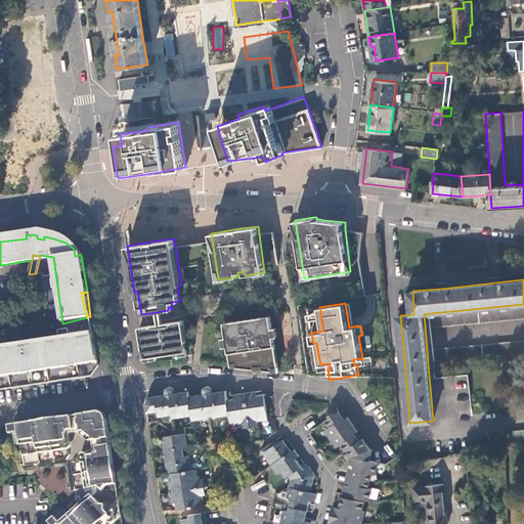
[(523,318),(523,304),(430,313),(431,328),(523,318)]
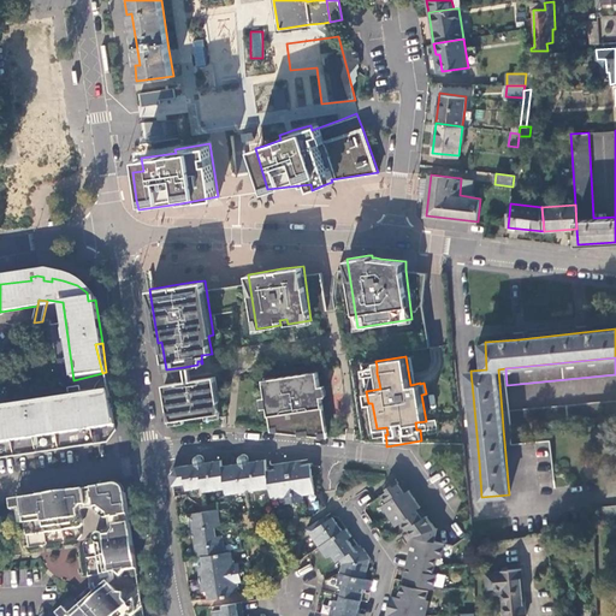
[(329,437),(318,371),(264,379),(272,431),(329,437)]
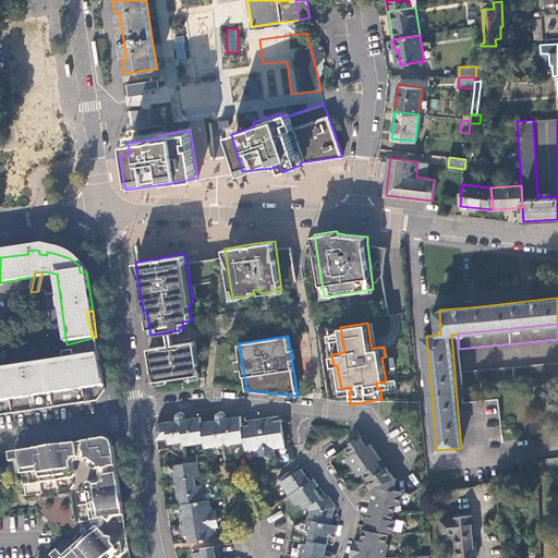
[(199,373),(194,340),(174,343),(169,344),(148,348),(154,380),(199,373)]
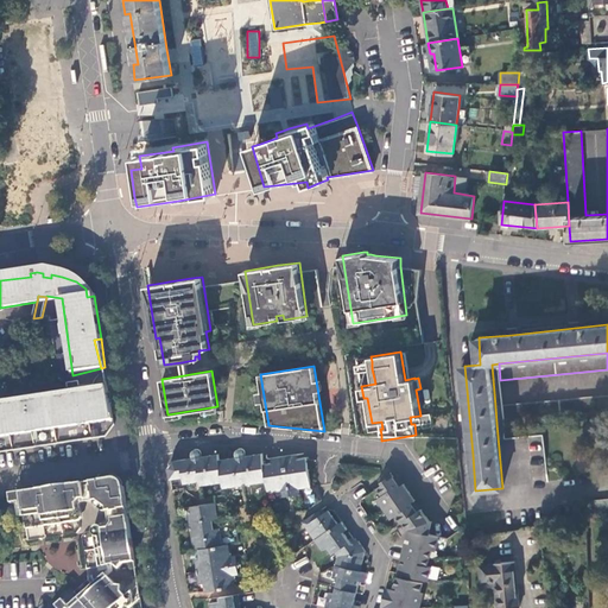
[(57,398),(62,430),(113,423),(108,390),(84,393),(84,391),(71,393),(71,396),(57,398)]
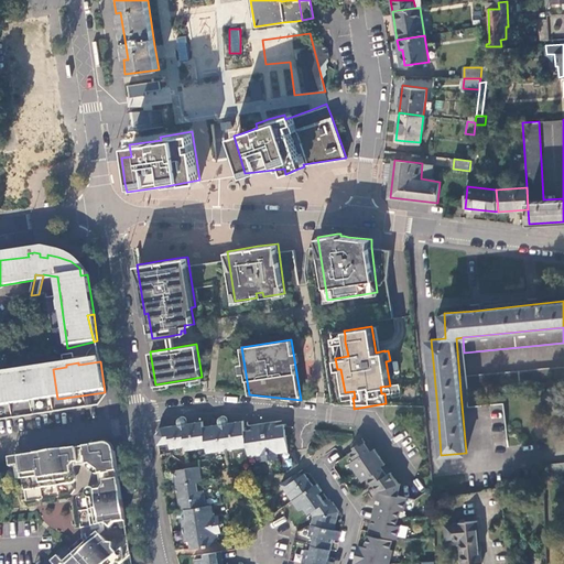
[(563,367),(466,376),(467,391),(541,384),(563,382),(563,367)]
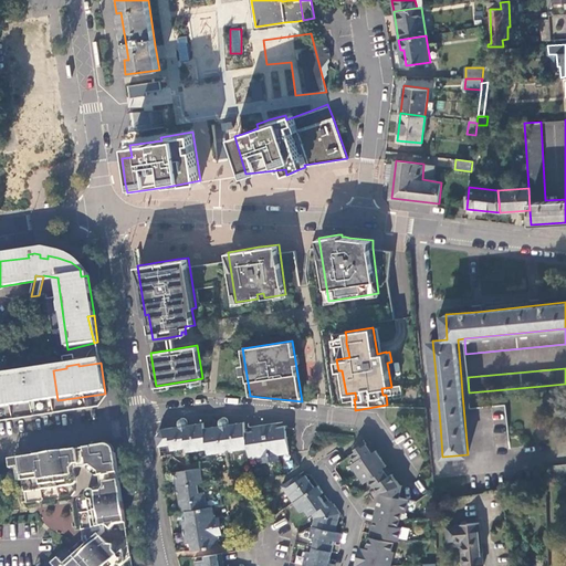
[(30,371),(27,371),(28,375),(35,374),(40,402),(58,400),(53,370),(31,373),(30,371)]
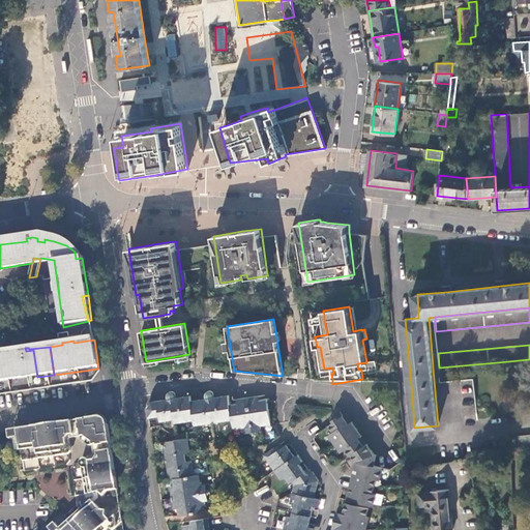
[(0,382),(30,378),(26,351),(25,348),(18,350),(18,351),(0,353),(0,382)]
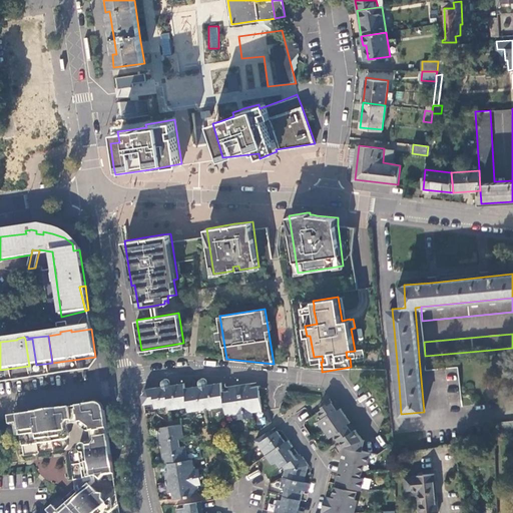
[(25,340),(29,366),(36,365),(32,339),(25,340)]
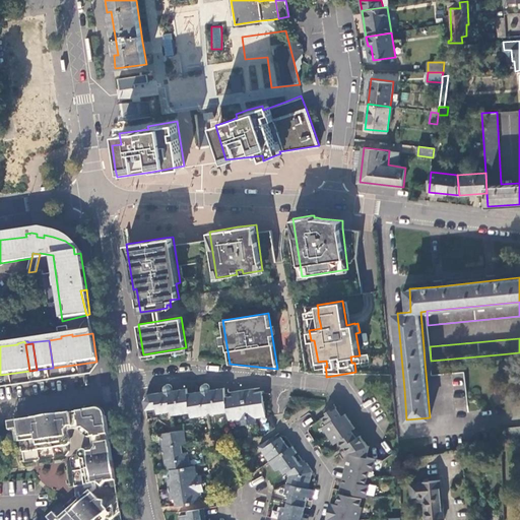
[(266,414),(265,412),(262,389),(259,390),(259,386),(229,390),(228,388),(224,388),(223,386),(187,391),(186,387),(148,392),(144,399),(145,408),(155,406),(156,411),(171,409),(171,413),(190,410),(191,415),(228,410),(229,419),(240,418),(240,424),(246,423),(246,424),(251,424),(250,421),(256,421),(255,415),(266,414)]
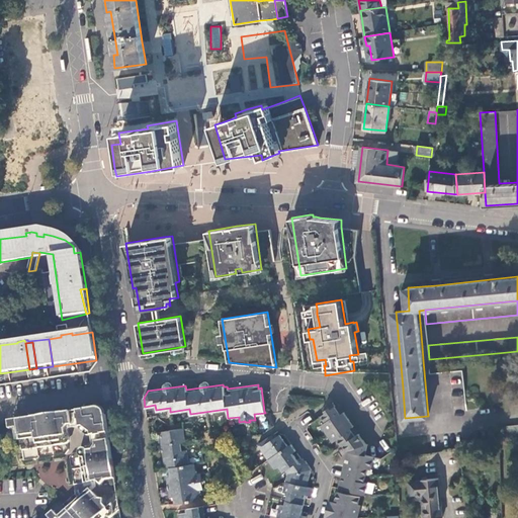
[(335,406),(332,401),(322,408),(324,412),(335,406)]
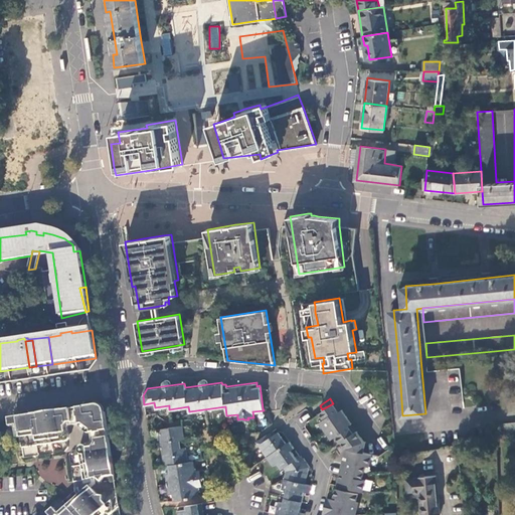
[(335,401),(333,403),(338,410),(341,408),(335,401)]
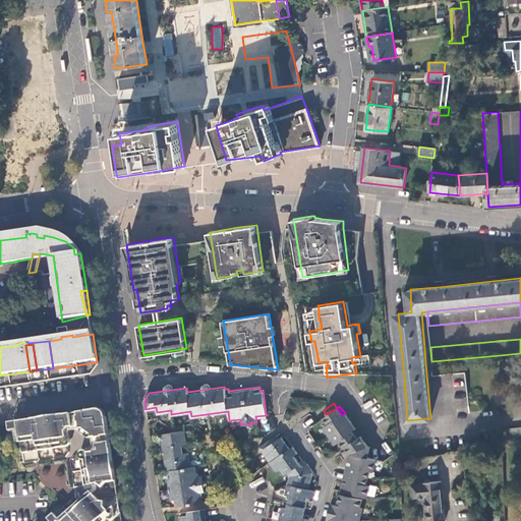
[(337,408),(326,414),(324,416),(328,423),(324,426),(330,435),(350,421),(345,413),(342,415),(337,408)]
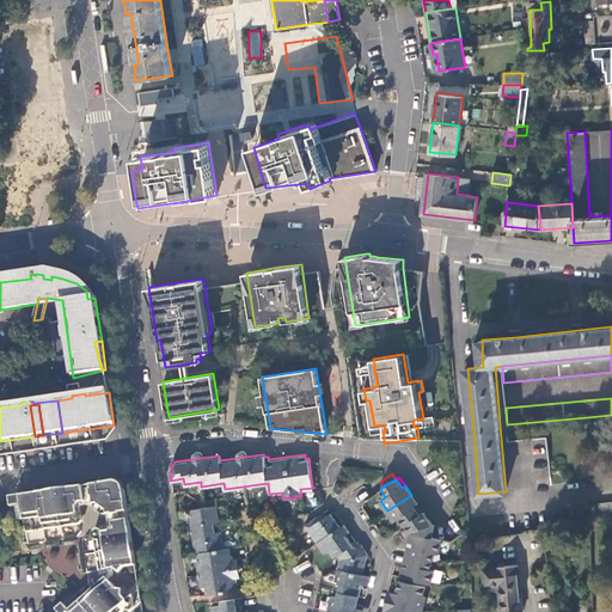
[(95,484),(92,484),(93,488),(92,489),(93,496),(95,496),(95,501),(96,503),(99,503),(108,509),(109,514),(112,513),(112,514),(120,514),(121,512),(128,510),(124,489),(123,489),(114,483),(114,481),(98,483),(98,488),(96,488),(95,484)]
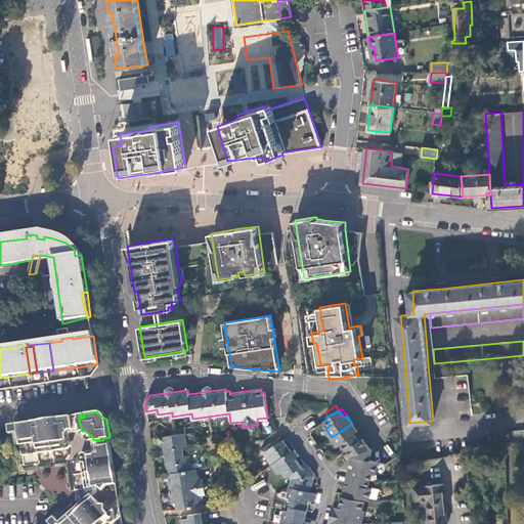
[(79,415),(72,416),(74,430),(81,429),(81,425),(80,425),(79,419),(80,418),(79,415)]
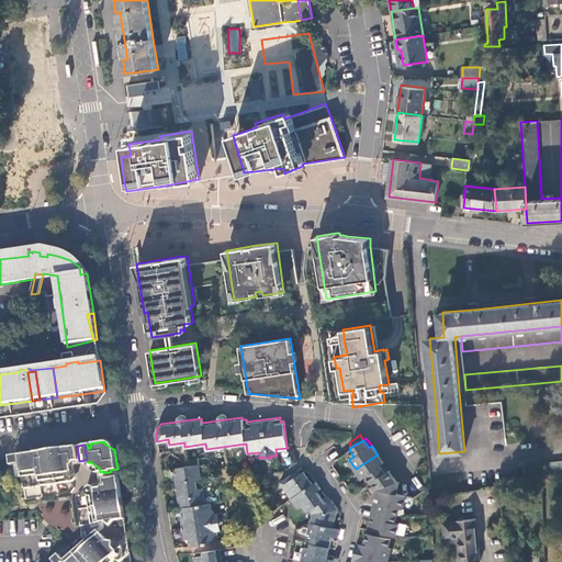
[(79,461),(77,446),(20,456),(21,463),(20,464),(21,471),(22,471),(24,489),(75,481),(71,465),(76,461),(79,461)]
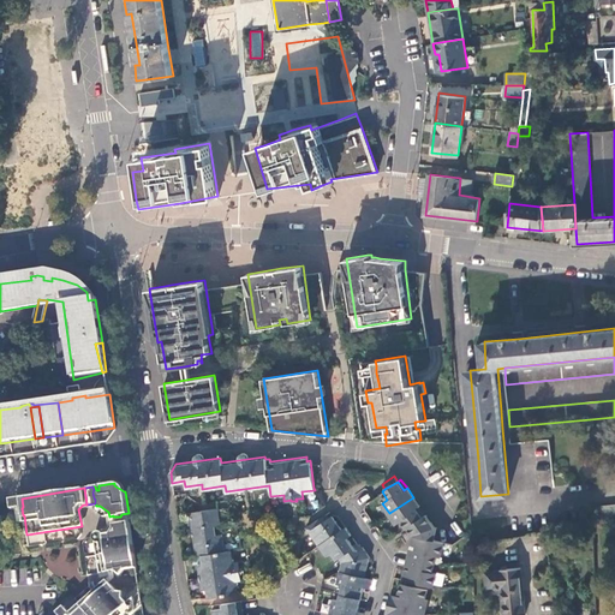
[(413,497),(389,513),(396,524),(401,520),(406,527),(408,526),(422,517),(416,508),(419,506),(413,497)]
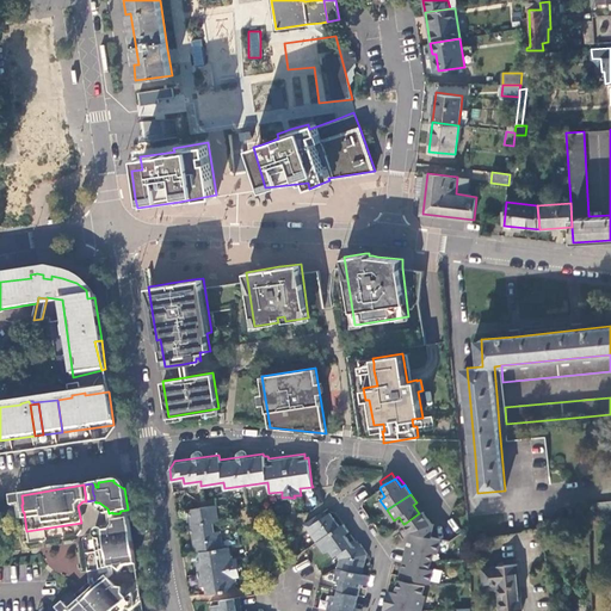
[(23,504),(22,495),(11,497),(12,505),(18,505),(18,506),(22,505),(23,504)]
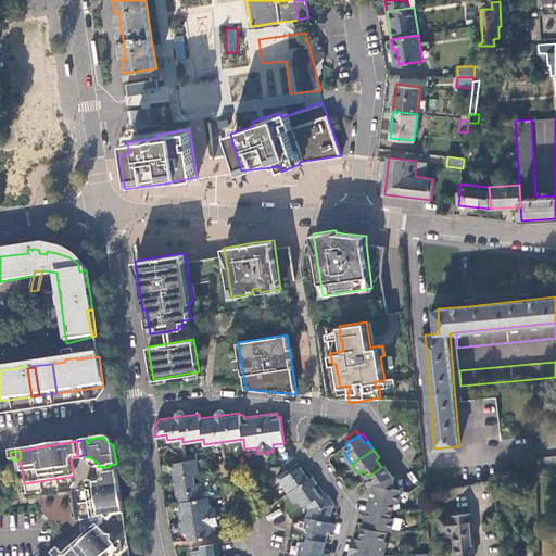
[(555,470),(555,456),(539,458),(540,472),(555,470)]
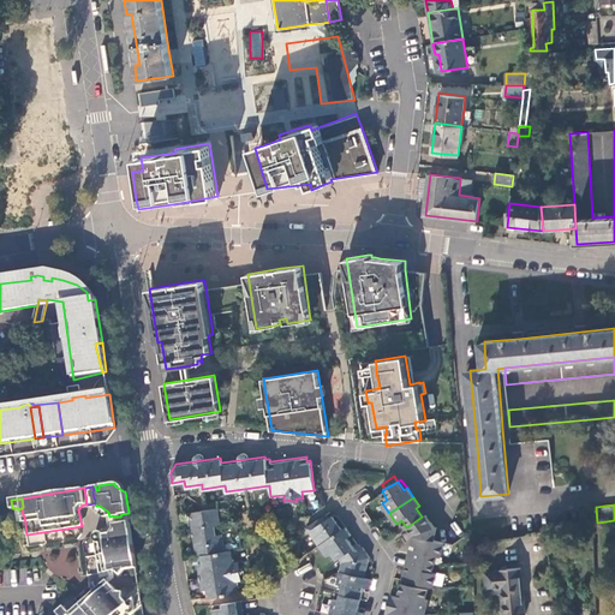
[(105,518),(109,517),(108,512),(100,506),(96,506),(96,511),(105,518)]
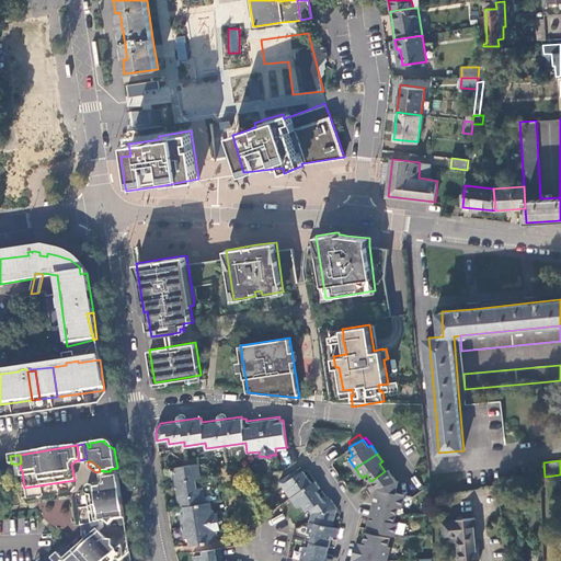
[(189,537),(190,545),(216,540),(215,529),(220,528),(219,522),(220,522),(220,517),(218,517),(217,511),(212,512),(210,501),(205,502),(203,485),(197,487),(196,478),(201,478),(198,462),(173,466),(172,466),(179,506),(183,505),(184,513),(180,514),(184,537),(189,537)]
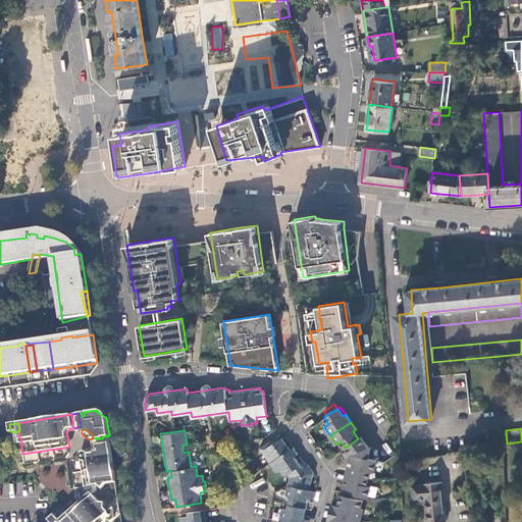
[(110,442),(109,435),(103,436),(102,438),(96,438),(97,445),(110,442)]
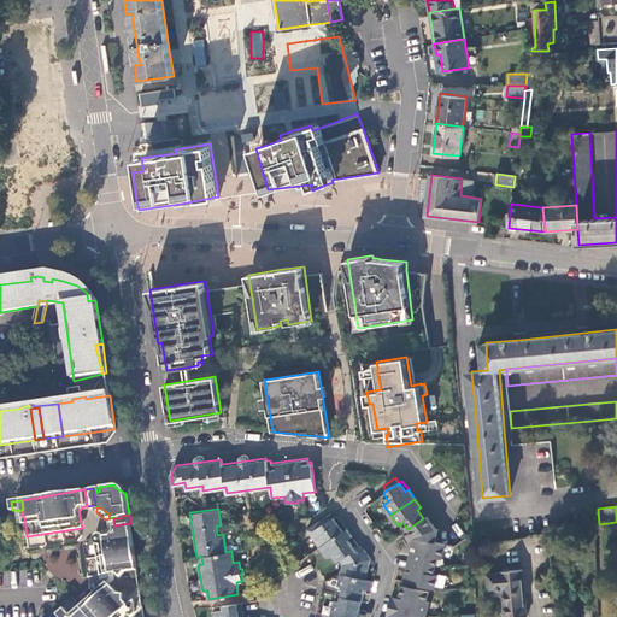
[(330,613),(344,616),(363,616),(365,613),(359,612),(365,587),(371,588),(372,580),(365,577),(371,558),(364,548),(362,550),(357,550),(348,539),(352,535),(347,528),(344,530),(333,516),(327,521),(322,519),(322,518),(307,528),(327,558),(331,554),(336,562),(341,559),(342,562),(338,585),(344,586),(340,600),(334,599),(330,613)]
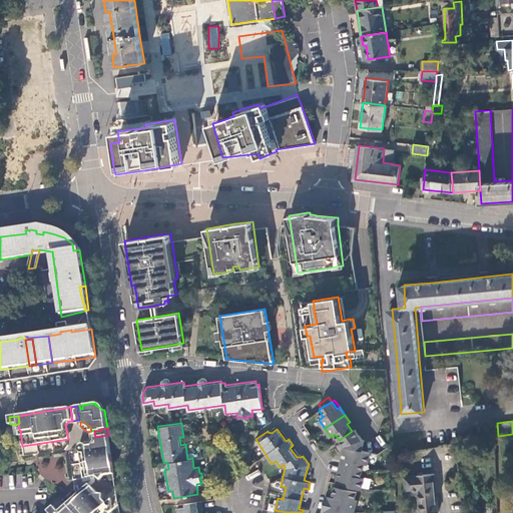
[(360,449),(362,439),(361,439),(355,429),(352,431),(341,439),(345,446),(360,449)]
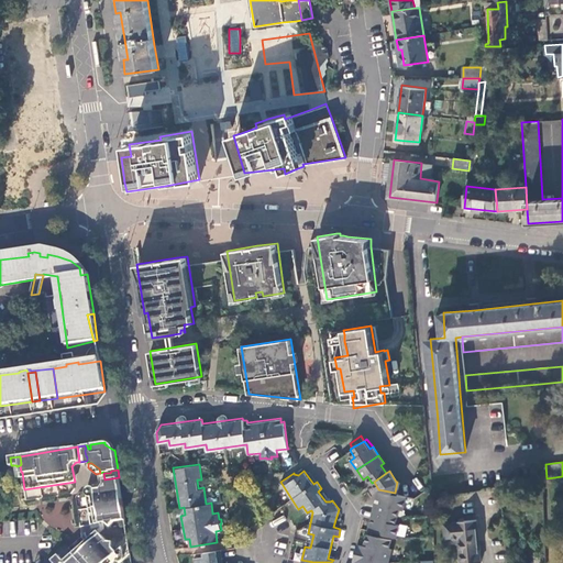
[(125,519),(119,477),(105,479),(105,484),(102,488),(87,490),(92,525),(106,522),(111,527),(114,521),(125,519)]
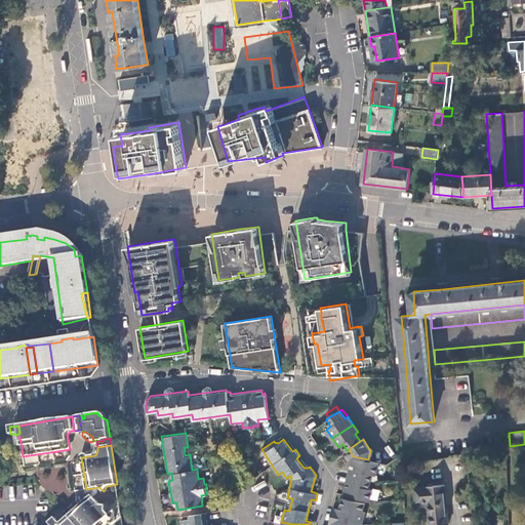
[(378,462),(371,460),(368,459),(353,456),(351,465),(354,466),(354,470),(350,469),(348,476),(370,481),(372,474),(375,475),(378,462)]
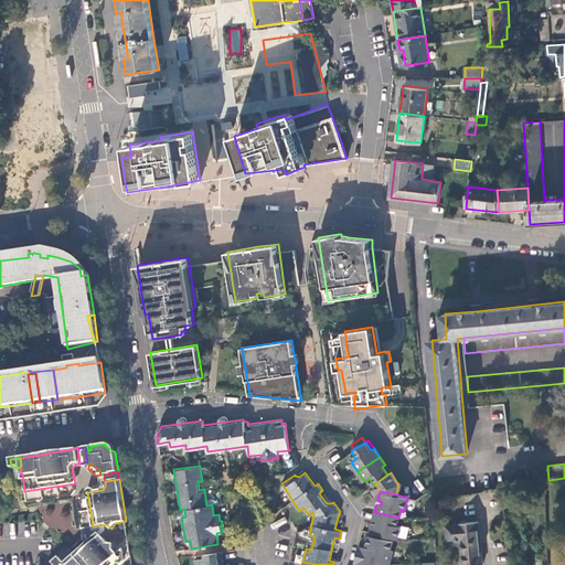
[(396,525),(398,518),(374,512),(373,520),(376,521),(375,523),(372,523),(370,532),(382,535),(397,539),(401,526),(396,525)]
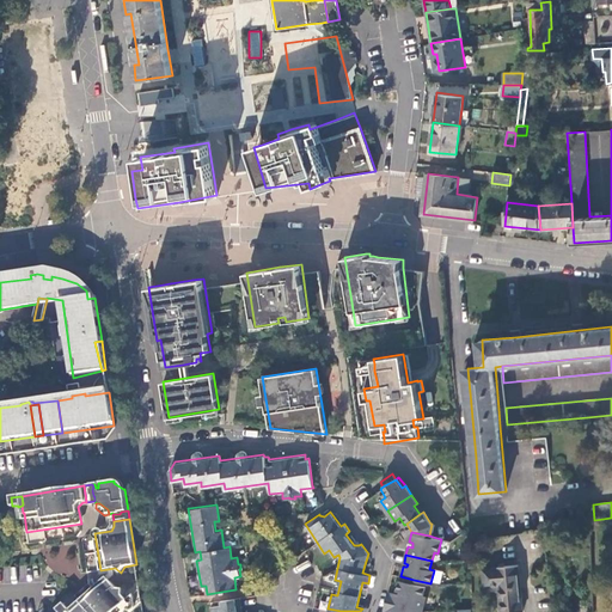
[(500,582),(501,611),(520,611),(522,611),(518,563),(499,565),(499,567),(483,568),(484,583),(500,582)]
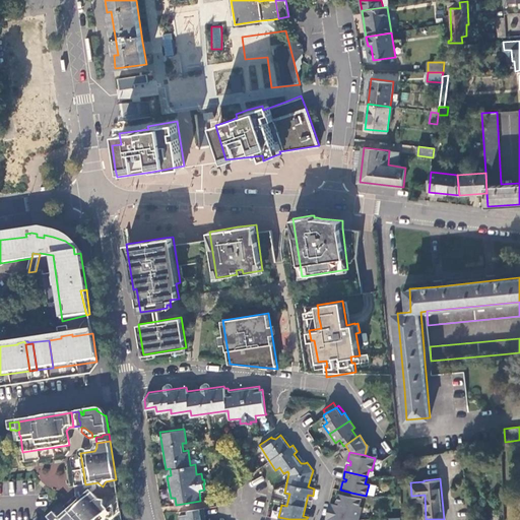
[(339,505),(329,503),(327,510),(359,517),(362,506),(359,506),(361,498),(350,495),(339,493),(337,502),(339,502),(339,505)]
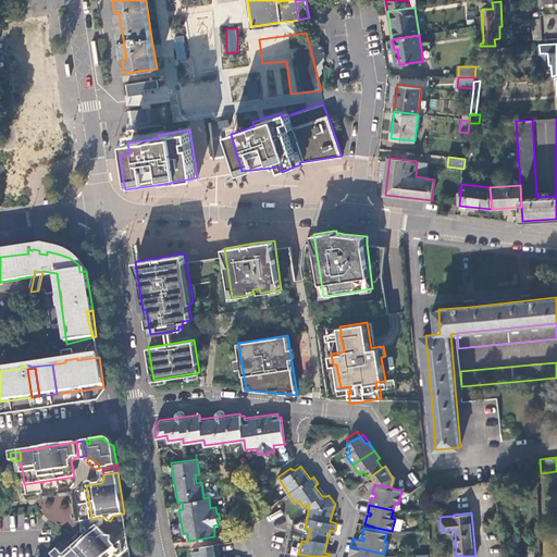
[(119,556),(128,548),(127,536),(121,542),(116,545),(113,542),(113,536),(107,536),(100,529),(76,551),(81,556),(119,556)]
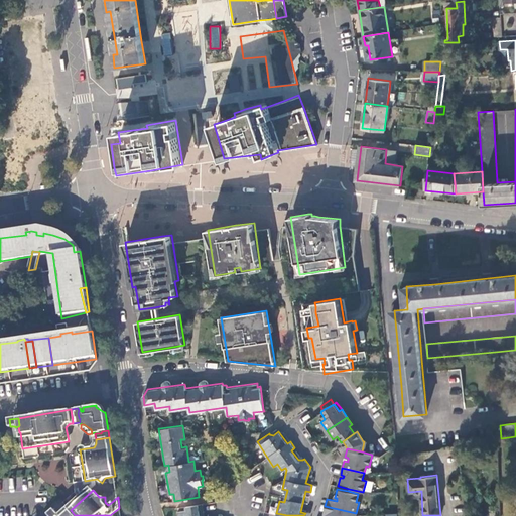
[(204,515),(203,503),(185,505),(186,510),(178,511),(178,515),(204,515)]
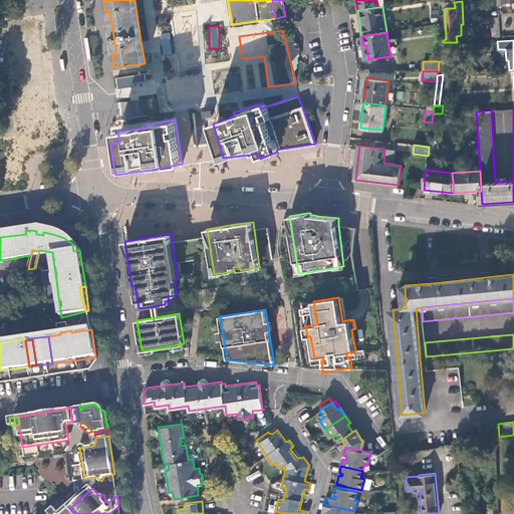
[(353,513),(354,511),(323,504),(321,512),(331,513),(330,513),(353,513)]
